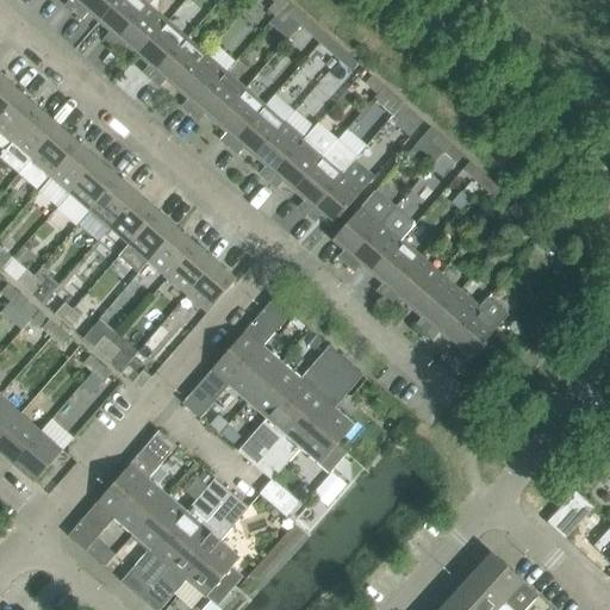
[(73,13),(83,0),(68,0),(64,5),(73,13)]
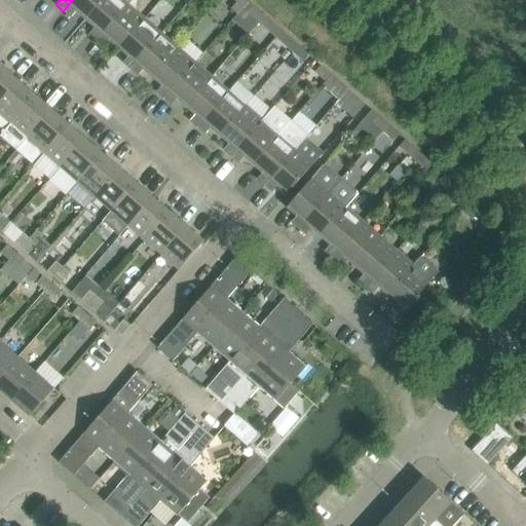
[(102,0),(72,0),(63,11),(71,17),(76,11),(85,19),(102,0)]
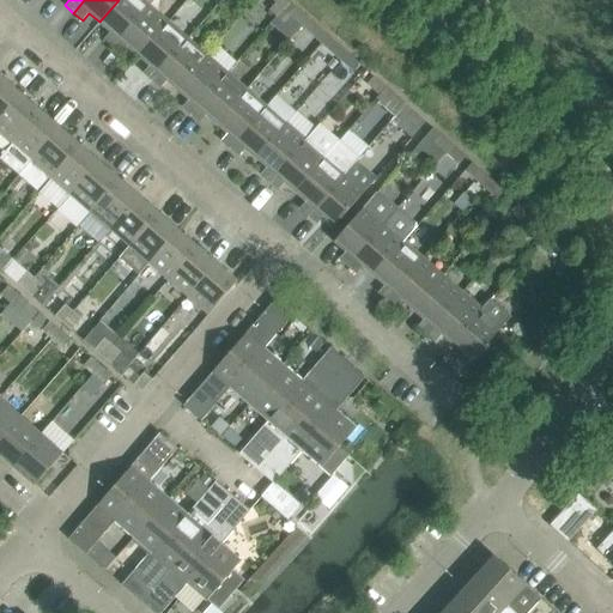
[(103,40),(113,47),(149,5),(143,0),(119,0),(99,22),(110,31),(103,40)]
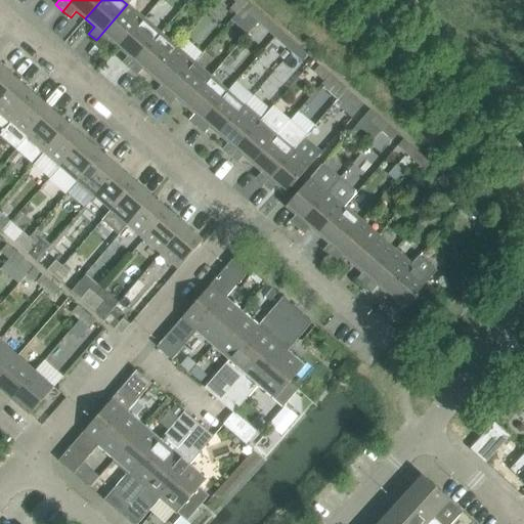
[(130,0),(127,4),(133,9),(140,0),(130,0)]
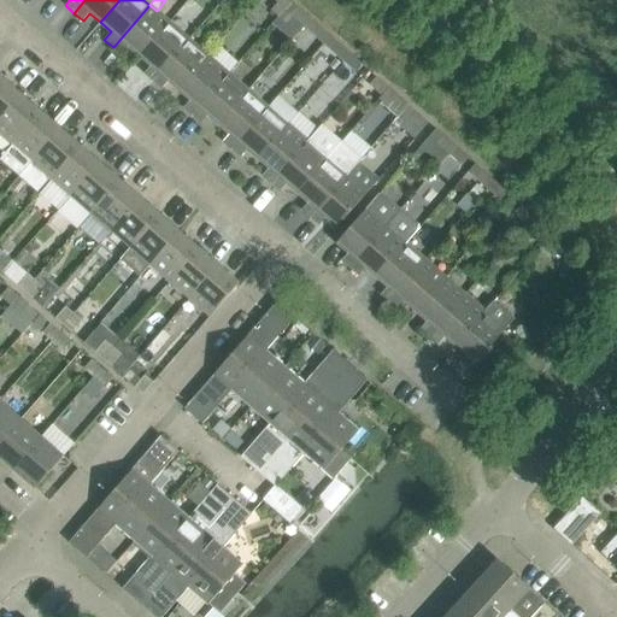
[(288,0),(274,0),(275,0),(268,7),(277,16),(291,1),(288,0)]
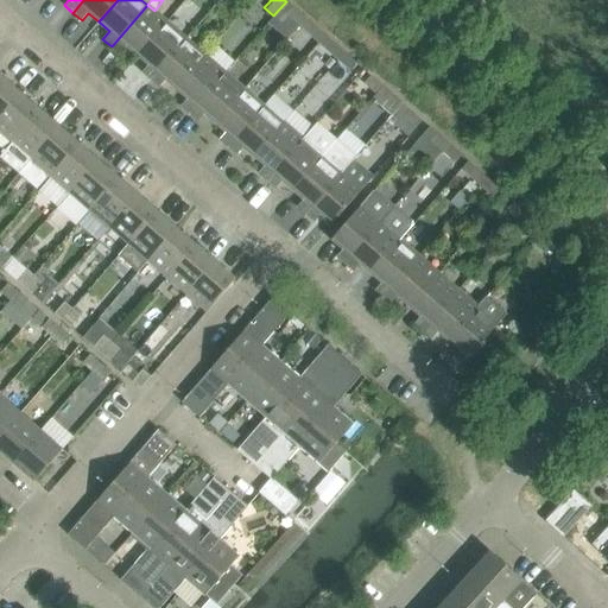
[(293,33),(299,26),(305,18),(286,1),(273,16),(293,33)]
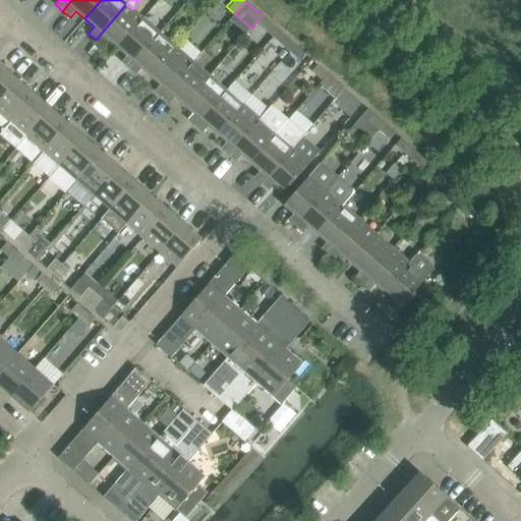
[(109,40),(118,48),(143,18),(132,9),(126,4),(96,40),(103,47),(109,40)]
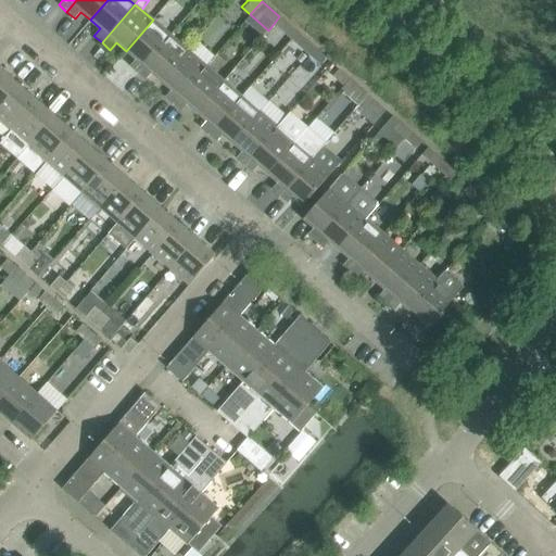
[(291,27),(279,16),(274,24),(285,34),(291,27)]
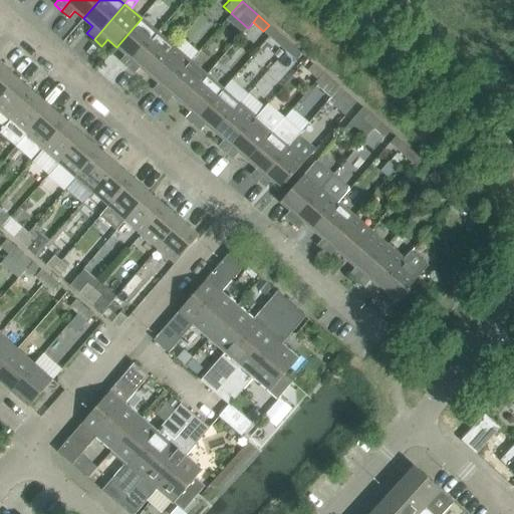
[(119,61),(126,67),(158,32),(142,18),(116,47),(125,54),(119,61)]
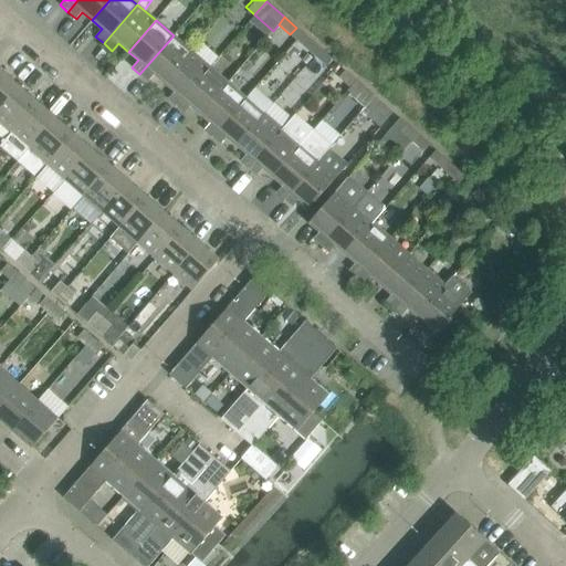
[(155,74),(164,83),(191,51),(174,35),(139,74),(148,82),(155,74)]
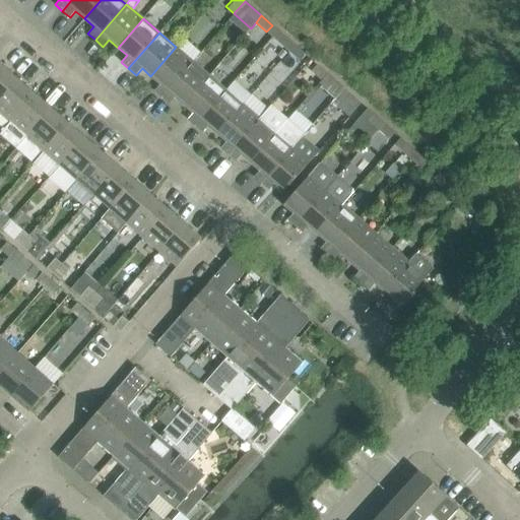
[(288,51),(295,45),(283,36),(278,42),(288,51)]
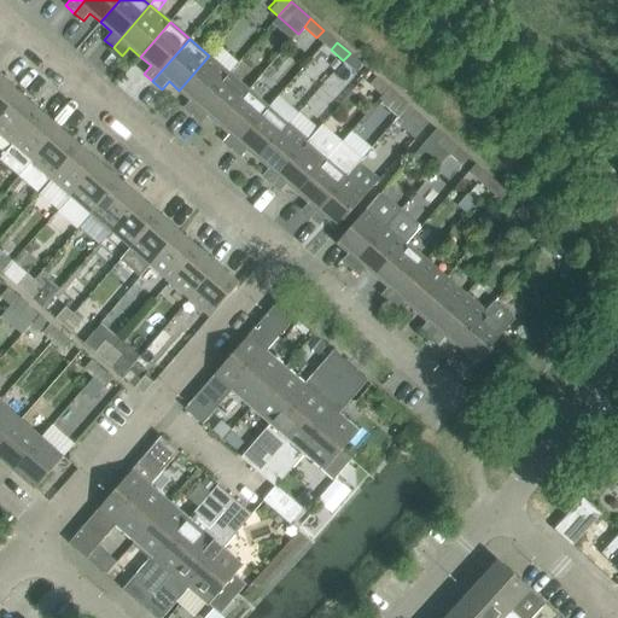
[(362,64),(350,53),(343,60),(356,73),(362,64)]
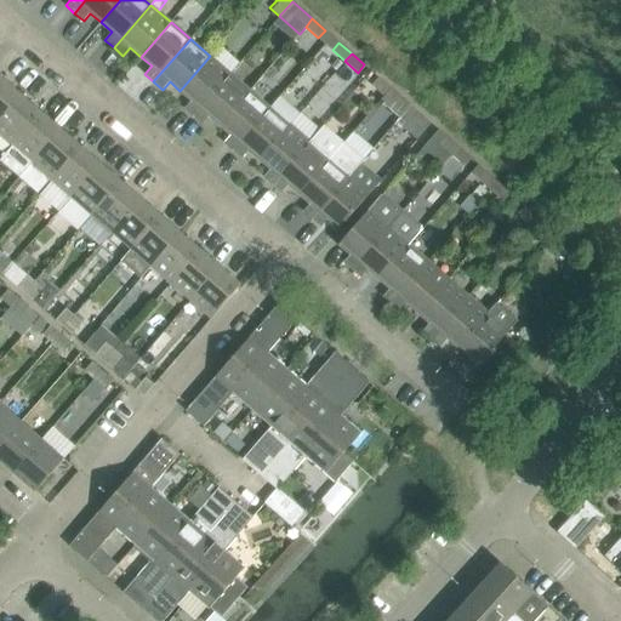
[(183,108),(193,117),(231,73),(210,56),(180,91),(191,101),(183,108)]
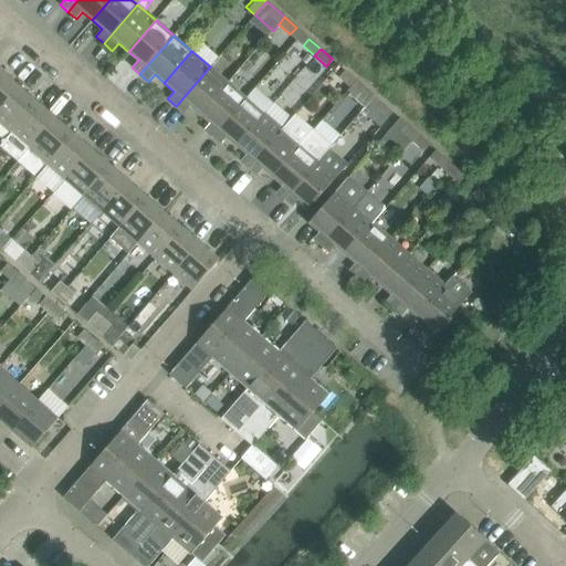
[(305,65),(311,59),(306,54),(301,61),(305,65)]
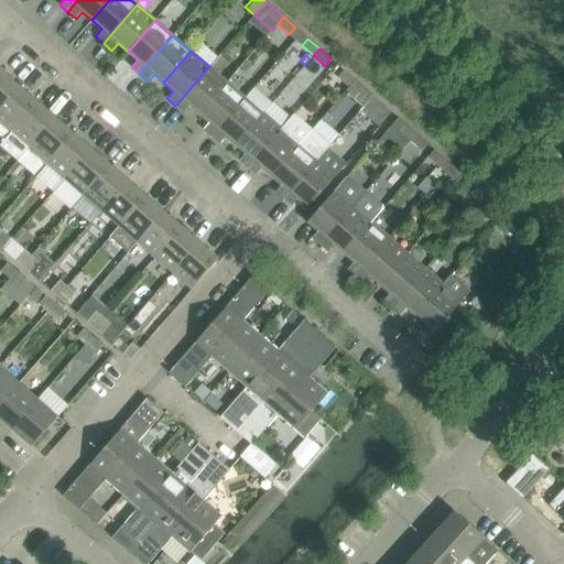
[(312,60),(301,71),(308,78),(318,66),(316,64),(312,60)]
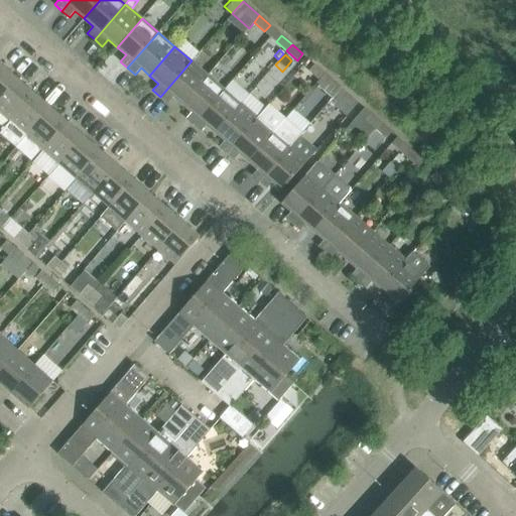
[(173,97),(182,104),(208,76),(191,60),(160,97),(168,103),(173,97)]
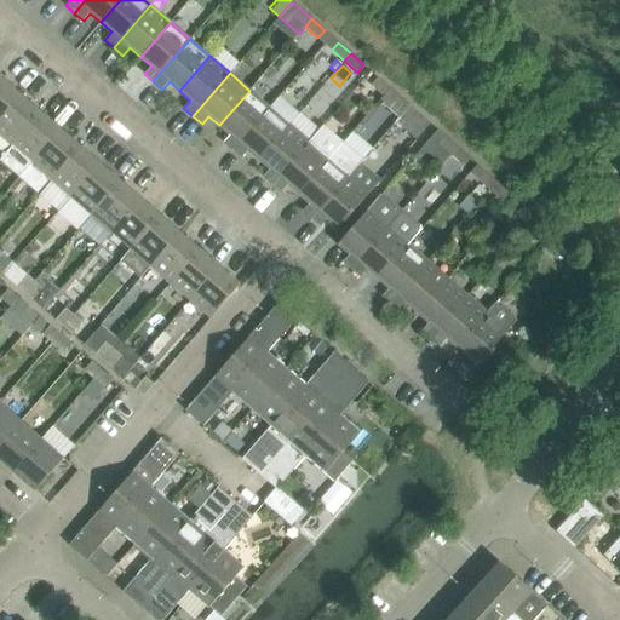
[(0,118),(21,95),(0,78),(0,118)]
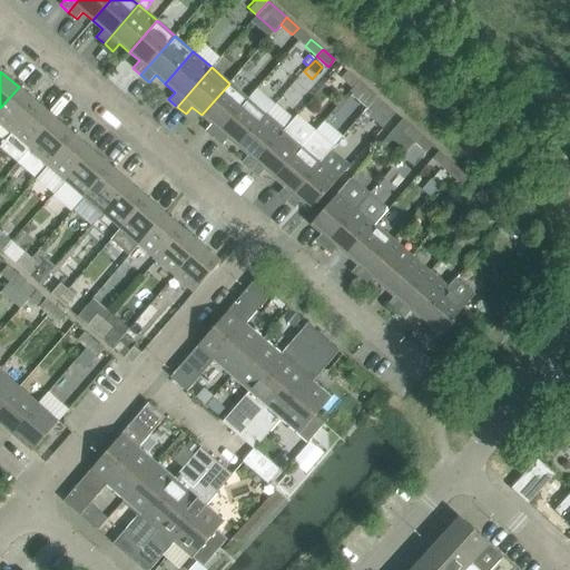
[(353,88),(359,81),(347,71),(341,78),(353,88)]
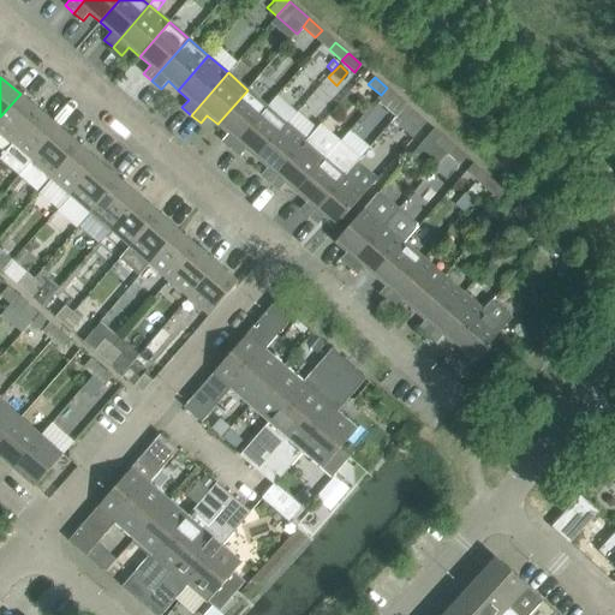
[(381,95),(376,100),(396,117),(406,105),(400,99),(387,88),(381,95)]
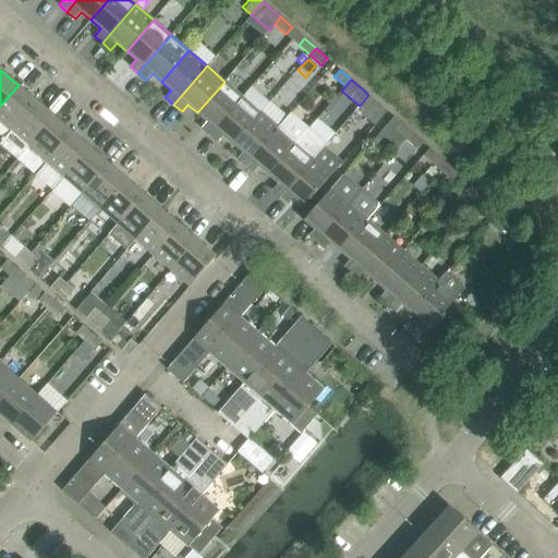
[(201,128),(209,135),(242,97),(225,82),(197,112),(207,121),(201,128)]
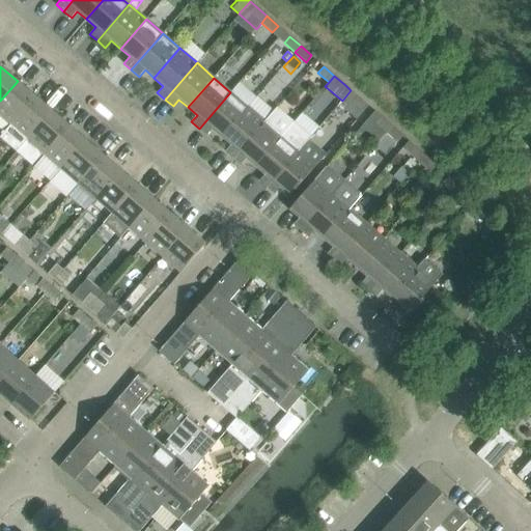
[(0,101),(0,115),(10,124),(34,96),(18,81),(0,101)]
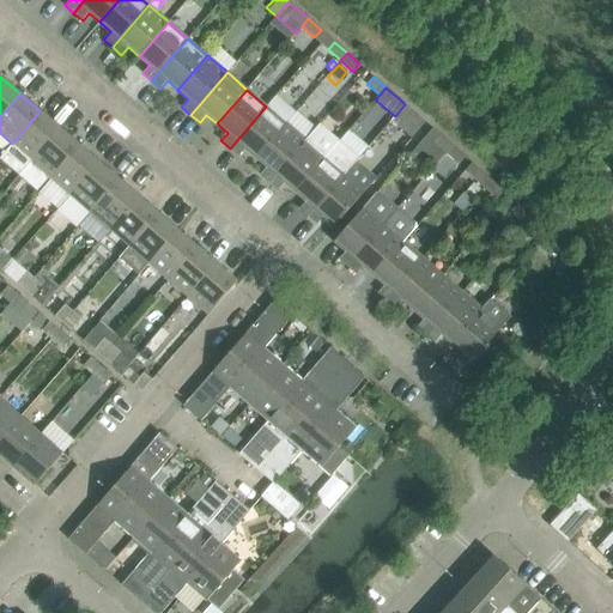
[(246,149),(256,157),(285,123),(295,113),(275,96),(266,107),(230,149),(238,156),(246,149)]
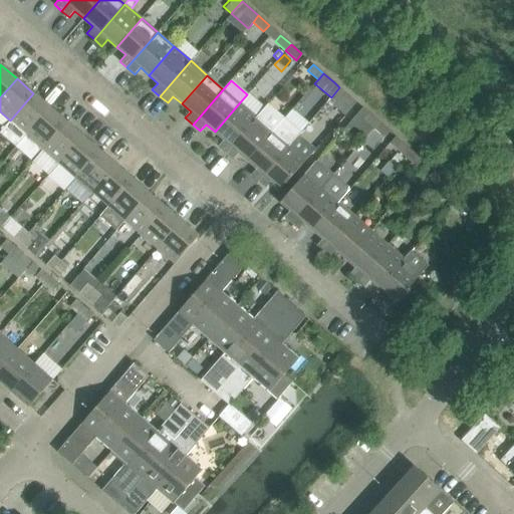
[(331,97),(328,100),(345,115),(351,108),(356,102),(345,92),(339,87),(331,97)]
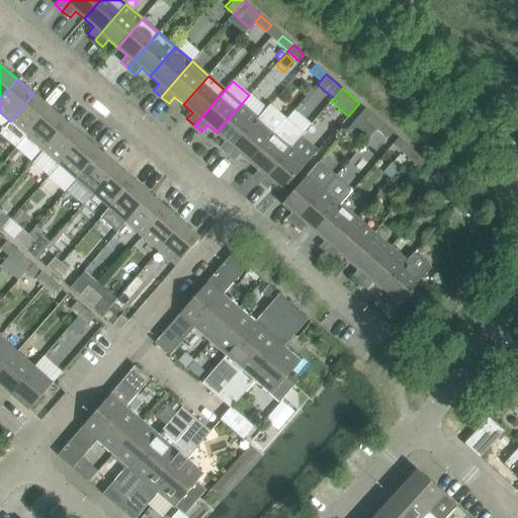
[(10,121),(0,133),(0,134),(16,148),(26,136),(51,108),(33,94),(10,121)]
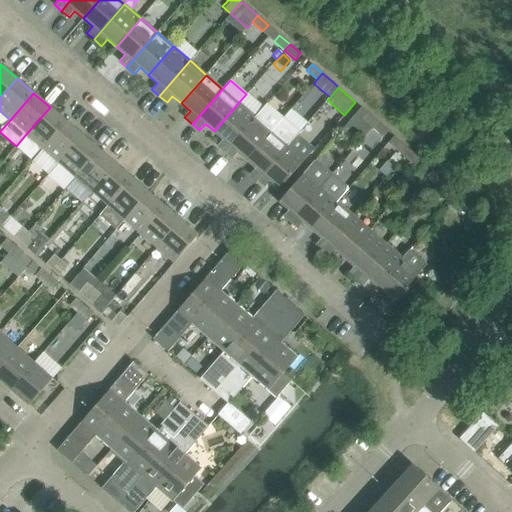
[(217,146),(224,152),(255,117),(238,103),(214,131),(222,139),(217,146)]
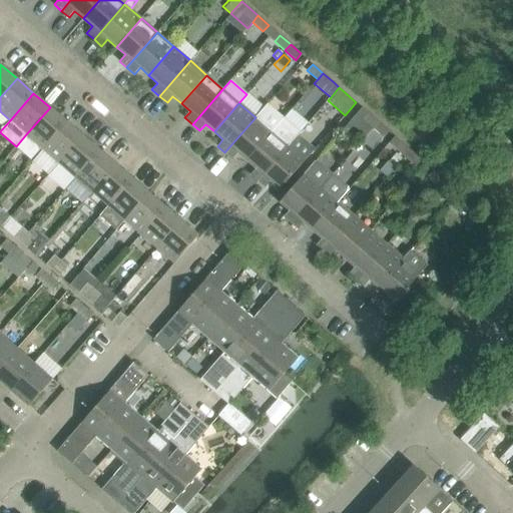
[(26,134),(43,148),(66,121),(50,107),(26,134)]
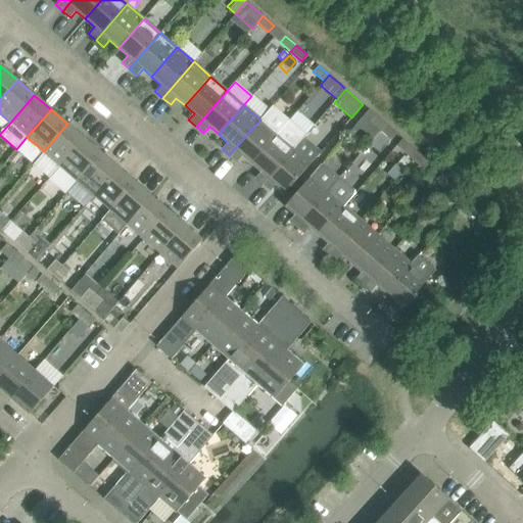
[(243,155),(251,163),(286,124),(270,109),(260,120),(229,155),(237,162),(243,155)]
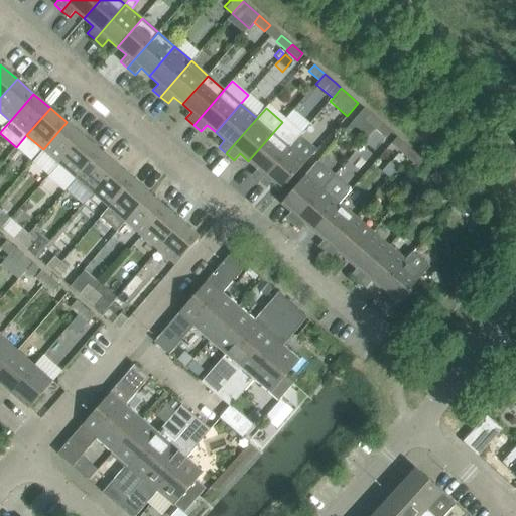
[(288,122),(305,132),(313,120),(296,109),(288,122)]
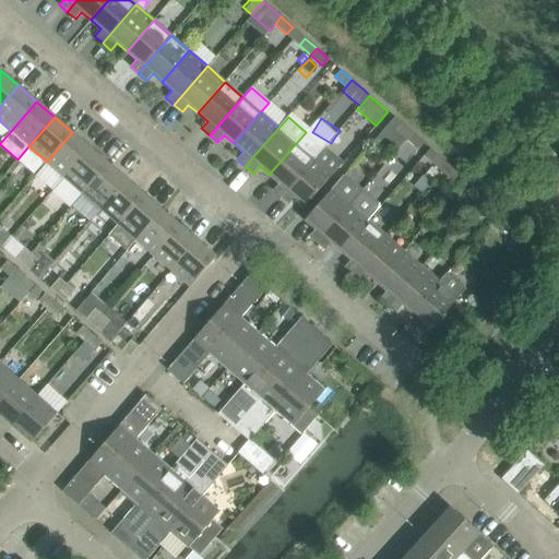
[(406,140),(413,133),(401,122),(395,130),(406,140)]
